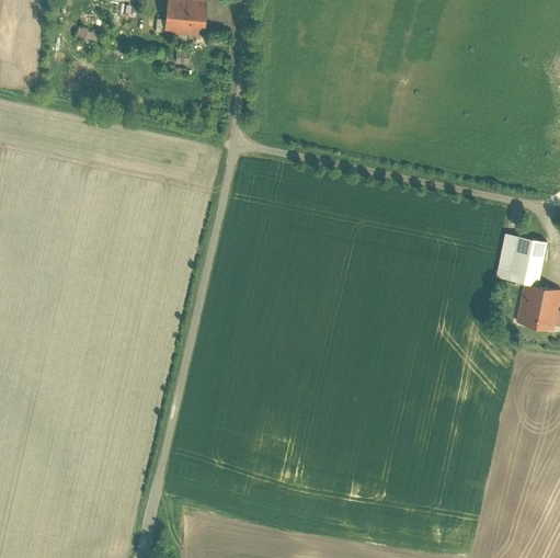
[(210,1),(198,0),(169,0),(166,33),(207,37),(210,1)]
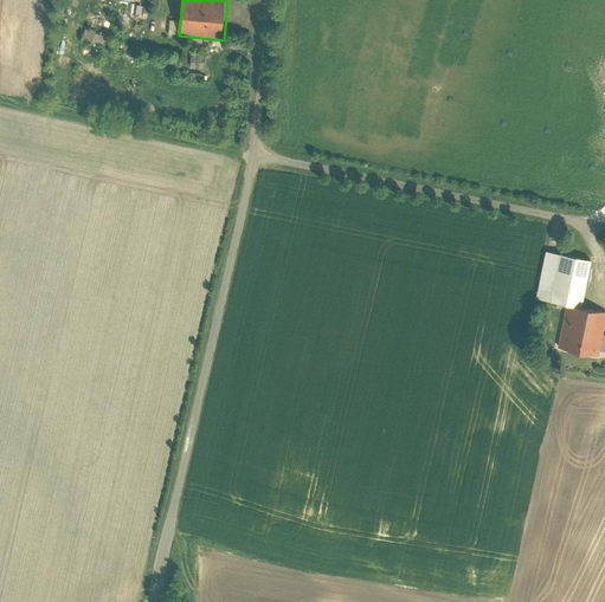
[(108,47),(110,37),(87,32),(84,44),(108,47)]
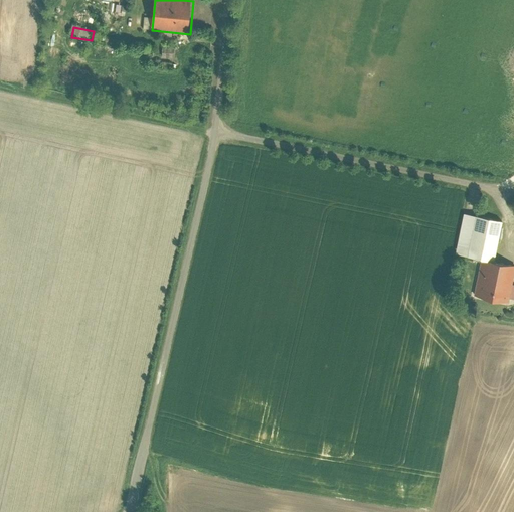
[(176,59),(177,48),(166,46),(164,58),(176,59)]
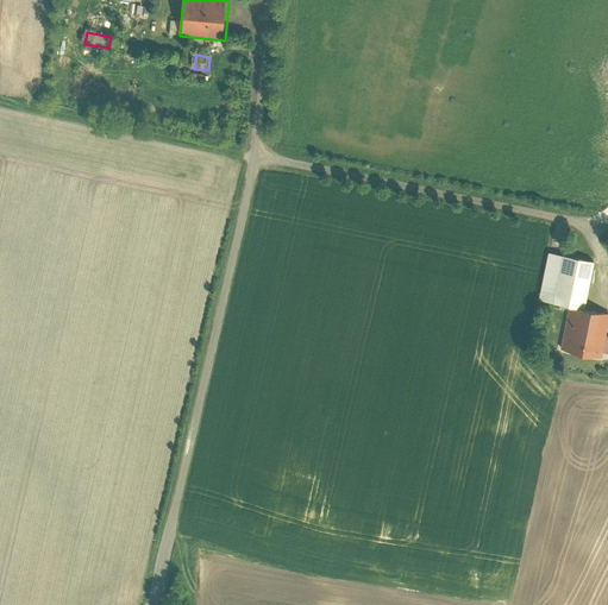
[(593,263),(549,253),(538,301),(583,310),(593,263)]
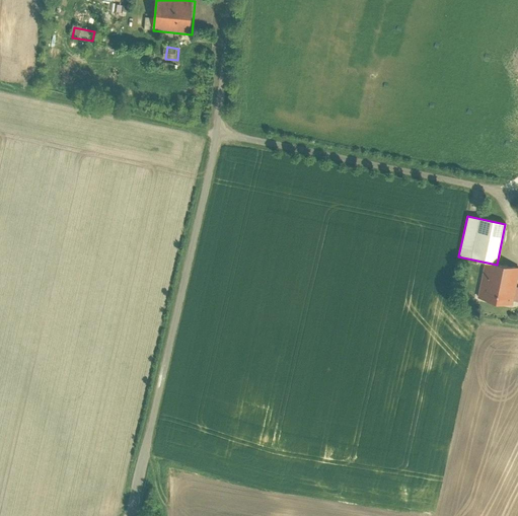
[(477,299),(513,306),(514,302),(517,288),(517,271),(485,264),(477,299)]
